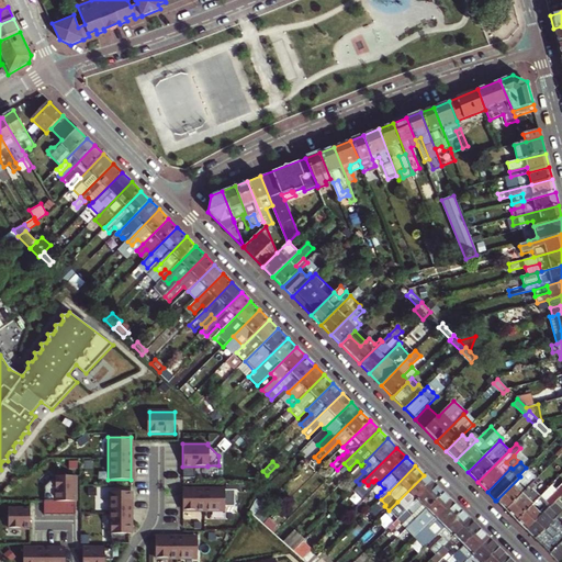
[(496,501),(505,510),(529,486),(536,480),(527,470),(520,476),(496,501)]
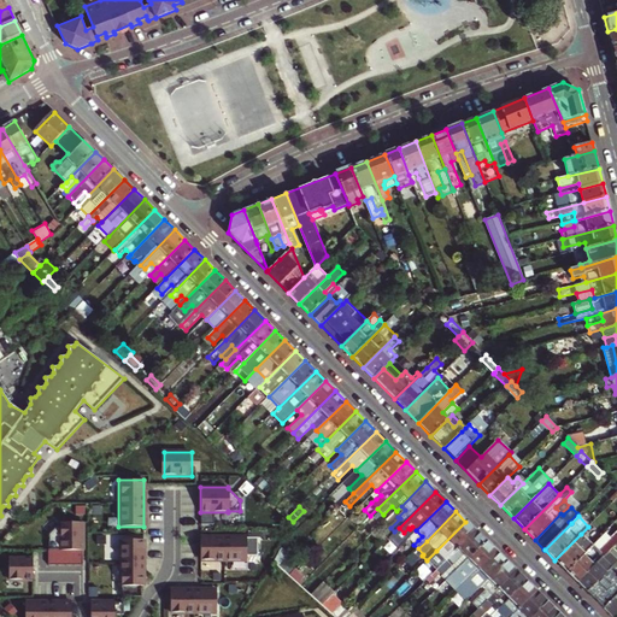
[(436,551),(446,560),(476,532),(465,522),(436,551)]
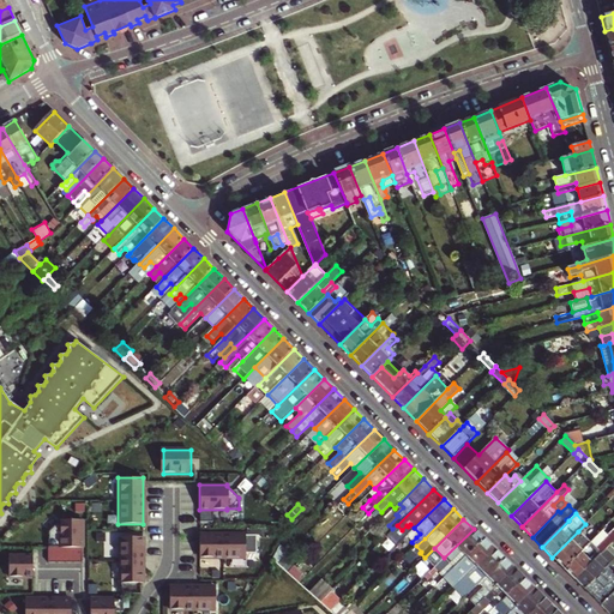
[(84,521),(59,521),(59,548),(84,548),(84,521)]
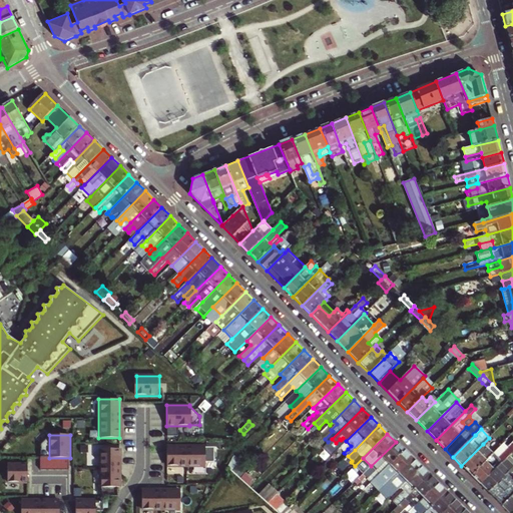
[(351,446),(346,441),(343,445),(348,449),(351,446)]
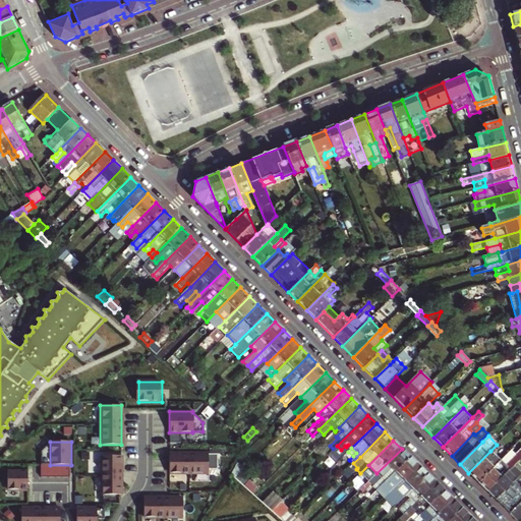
[(377,473),(385,482),(410,457),(402,449),(377,473)]
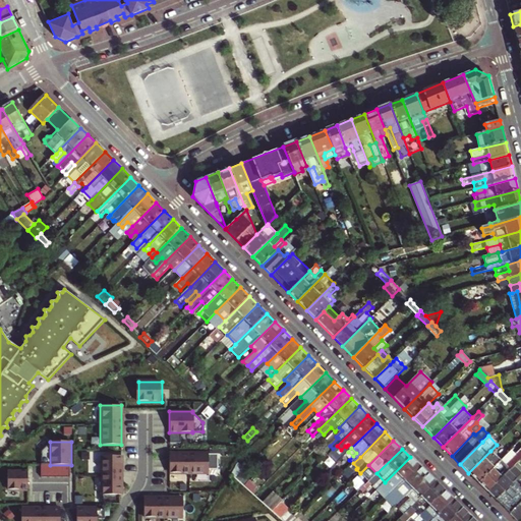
[(478,482),(487,491),(518,462),(520,458),(520,449),(515,455),(505,465),(501,461),(494,468),(478,482)]
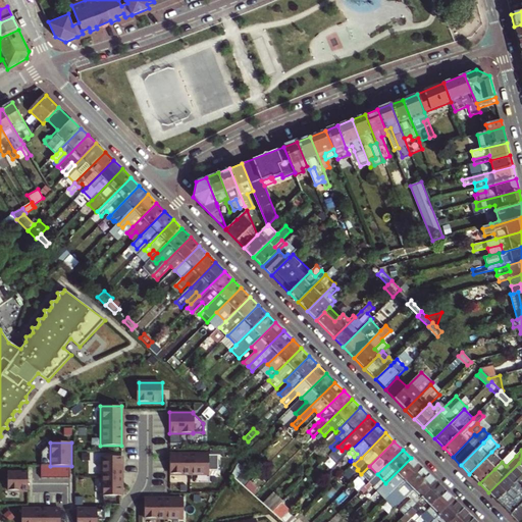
[(469,474),(479,483),(494,469),(487,461),(494,455),(491,452),(469,474)]
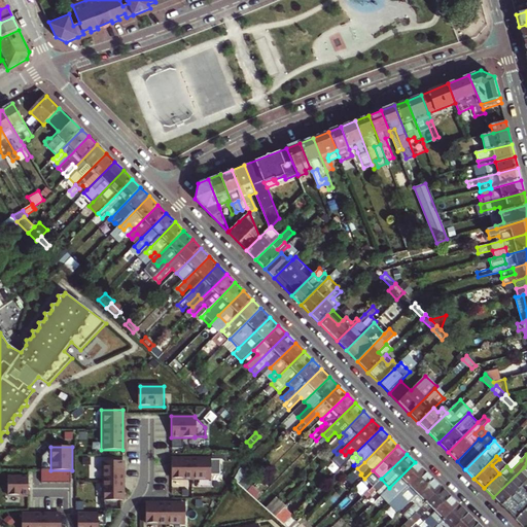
[(506,466),(511,470),(521,460),(517,456),(506,466)]
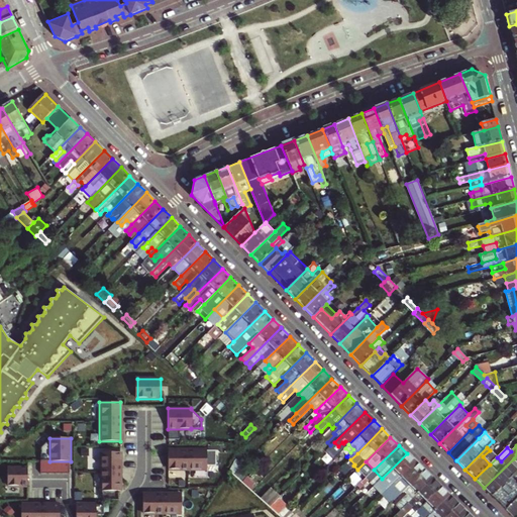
[(168,450),(168,472),(187,472),(187,450),(168,450)]
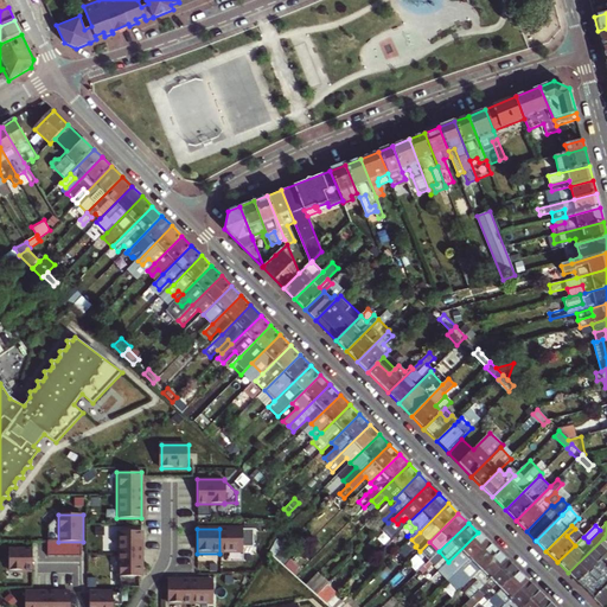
[(243,529),(219,529),(219,554),(243,554),(243,529)]
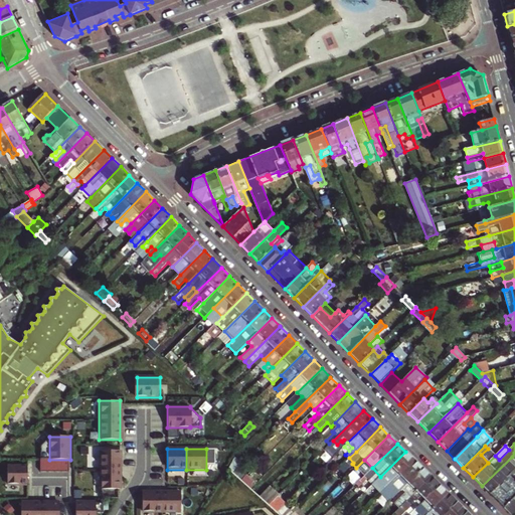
[(481,455),(488,463),(495,456),(488,449),(481,455)]
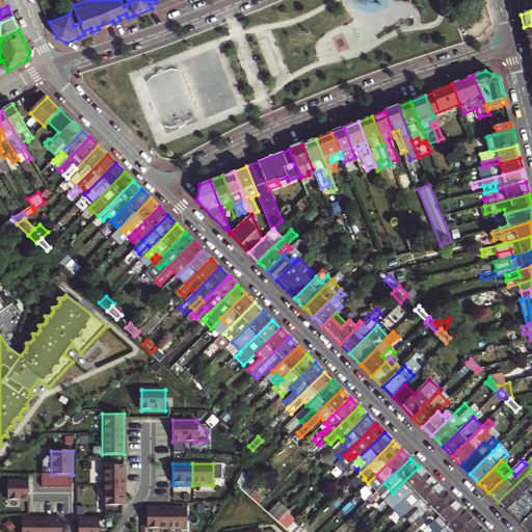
[(124,466),(102,466),(102,485),(124,485),(124,466)]
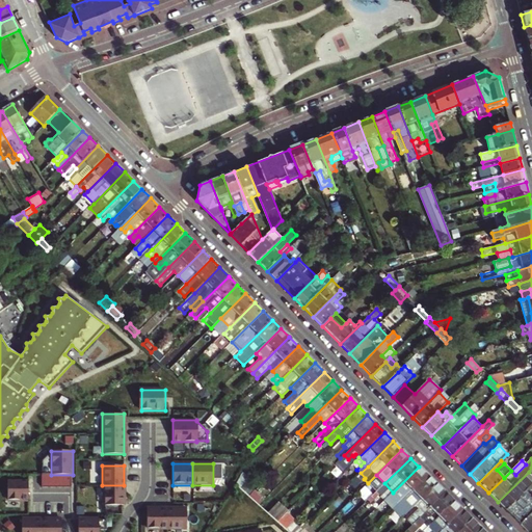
[(394,508),(395,508),(427,476),(419,467),(393,493),(386,500),(394,508)]
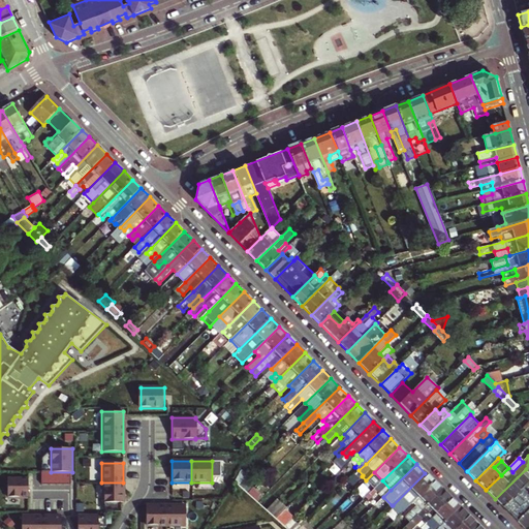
[(495,499),(503,507),(520,491),(518,489),(525,481),(522,478),(528,472),(526,469),(495,499)]
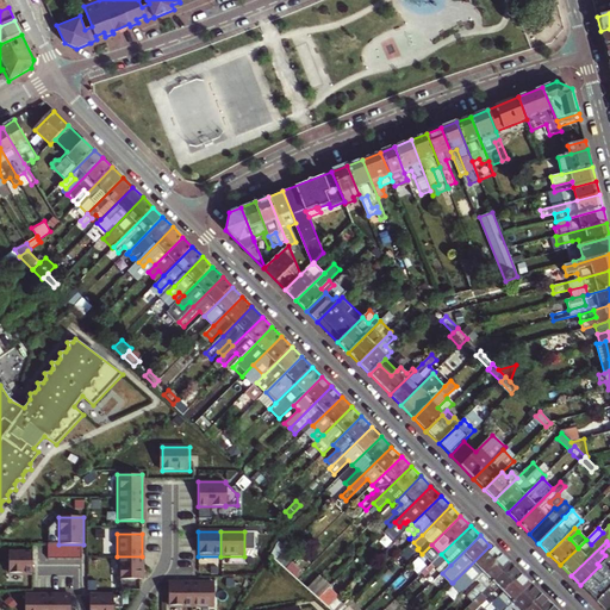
[(466,579),(471,584),(500,555),(490,546),(453,583),(458,587),(466,579)]
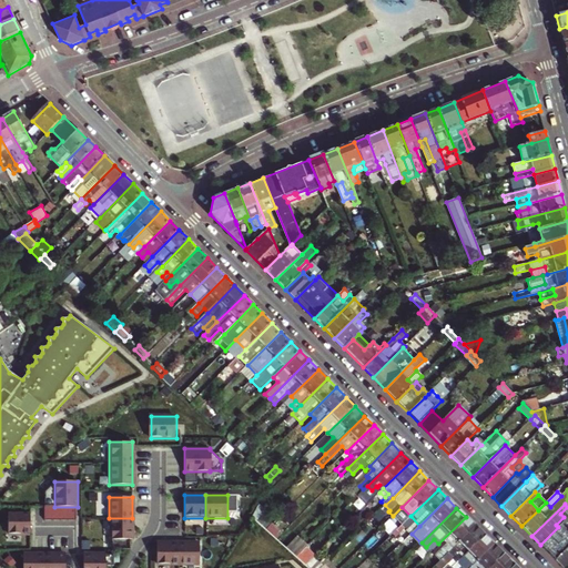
[(30,514),(8,514),(8,535),(30,535),(30,514)]
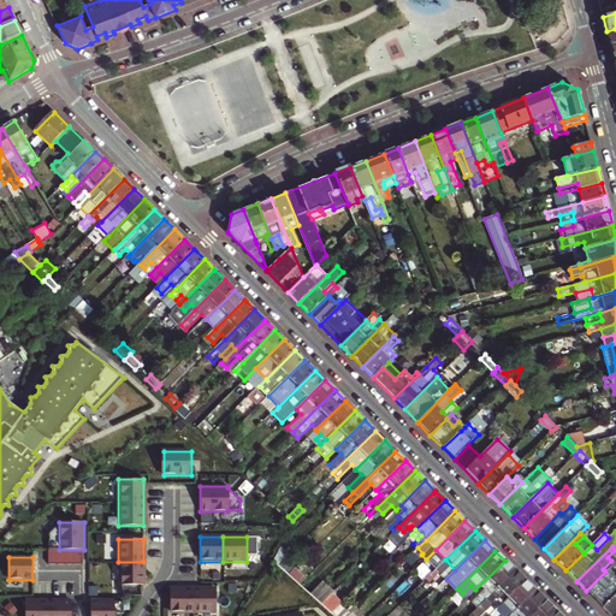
[(472,603),(478,609),(515,572),(505,561),(475,590),(480,594),(472,603)]
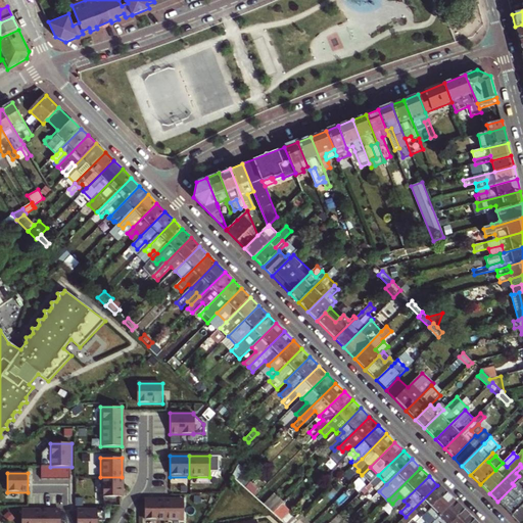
[(122,477),(100,477),(100,496),(122,496),(122,477)]
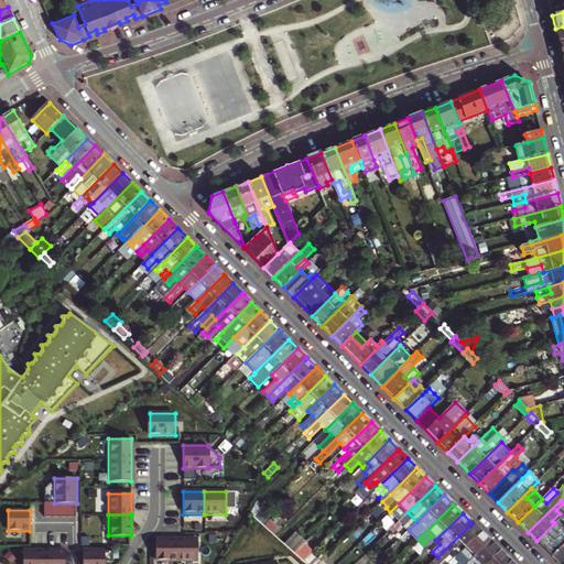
[(552,556),(562,545),(563,543),(563,523),(559,519),(554,523),(537,541),(552,556)]
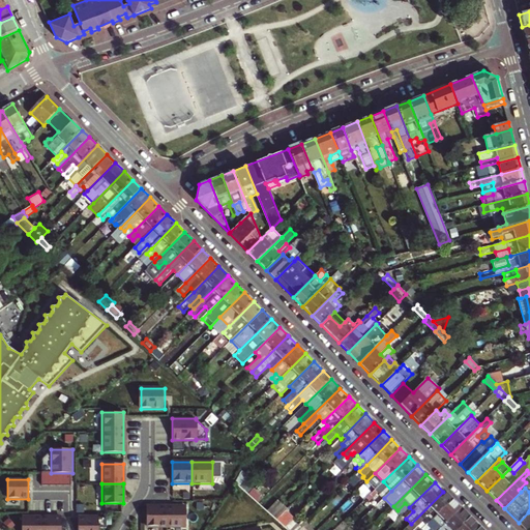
[(413,529),(422,521),(427,525),(451,500),(443,492),(411,524),(407,528),(409,529),(413,529)]
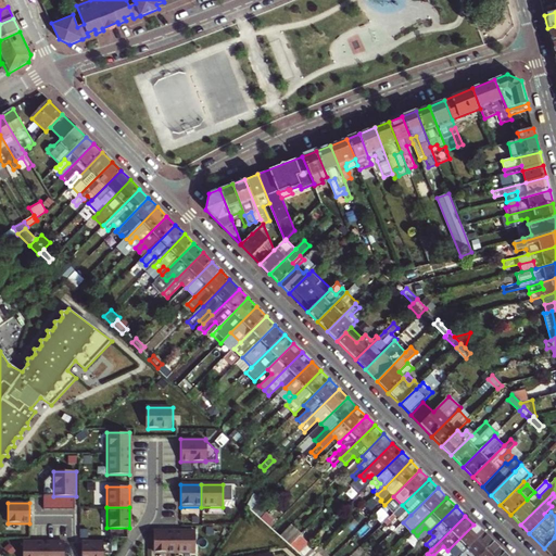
[(450,555),(459,555),(483,533),(474,525),(447,551),(452,555),(450,555)]
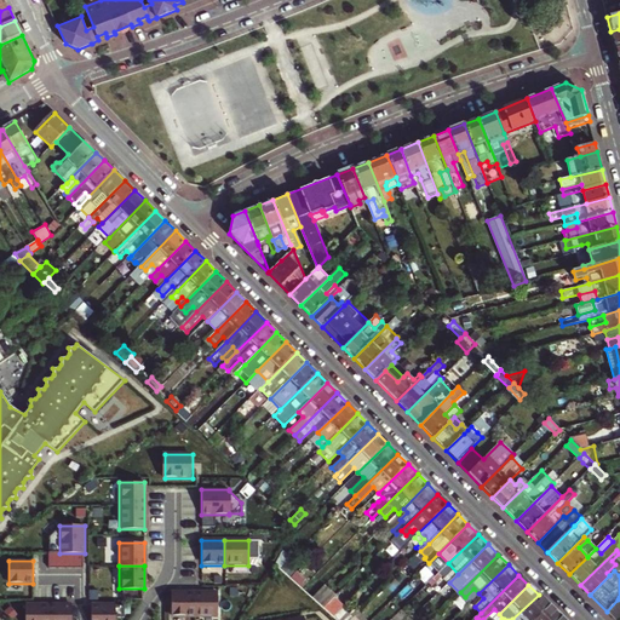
[(313,598),(322,608),(336,595),(325,586),(313,598)]
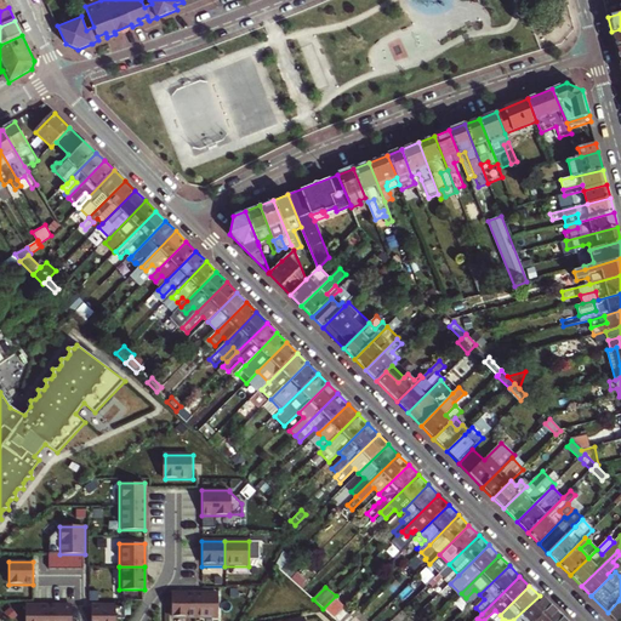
[(466,598),(471,603),(479,594),(474,590),(466,598)]
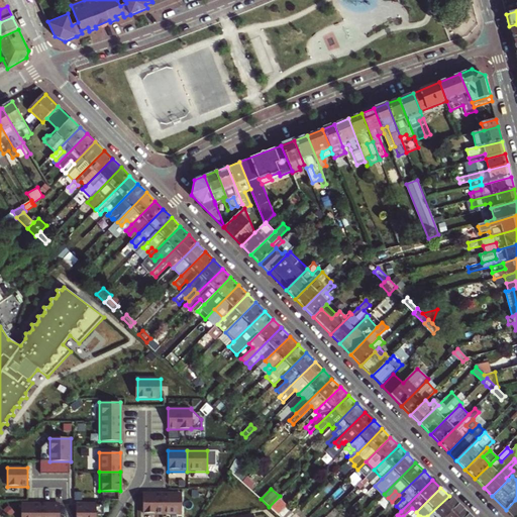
[(162,495),(142,495),(142,515),(162,515),(162,495)]
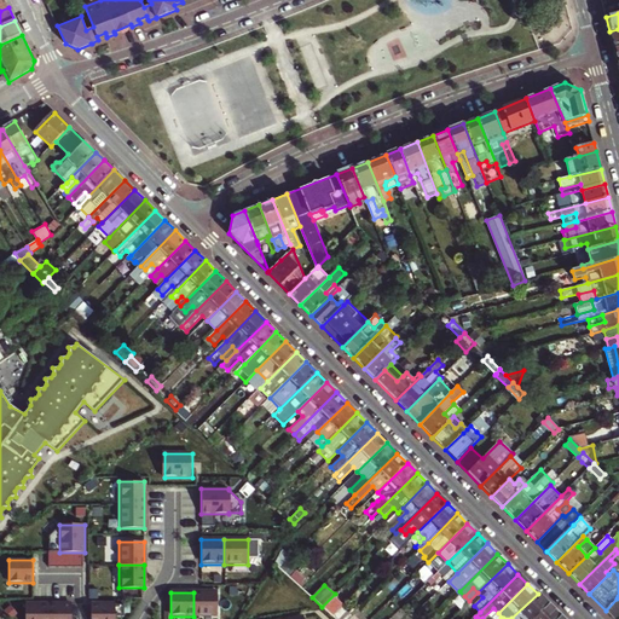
[(218,593),(194,593),(194,617),(218,617),(218,593)]
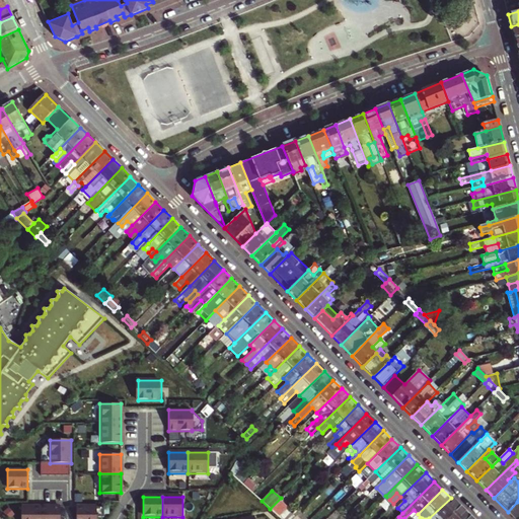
[(446,518),(459,506),(451,498),(429,518),(446,518)]
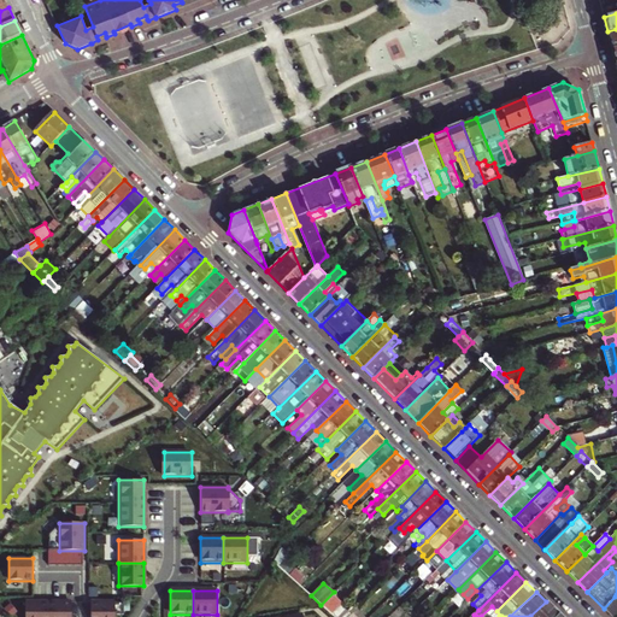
[(604,609),(611,616),(616,616),(616,598),(615,597),(604,609)]
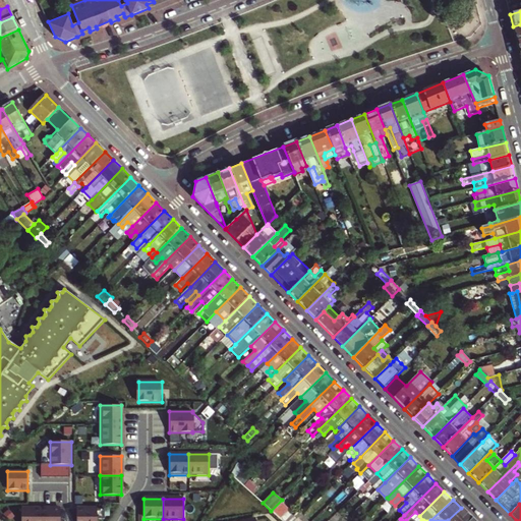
[(464,520),(469,517),(461,508),(448,520),(464,520)]
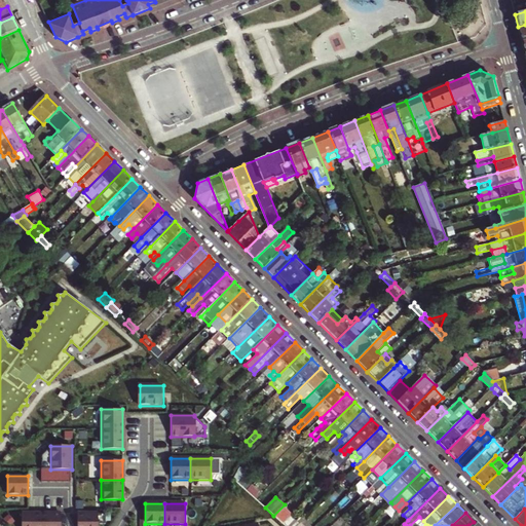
[(22,514),(21,525),(40,525),(41,514),(22,514)]
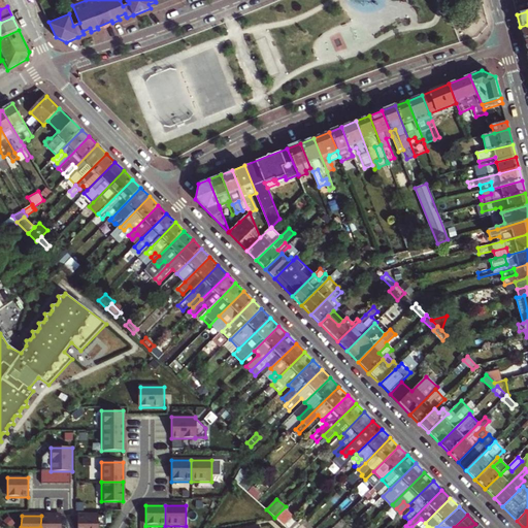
[(61,527),(61,516),(41,516),(40,527),(61,527)]
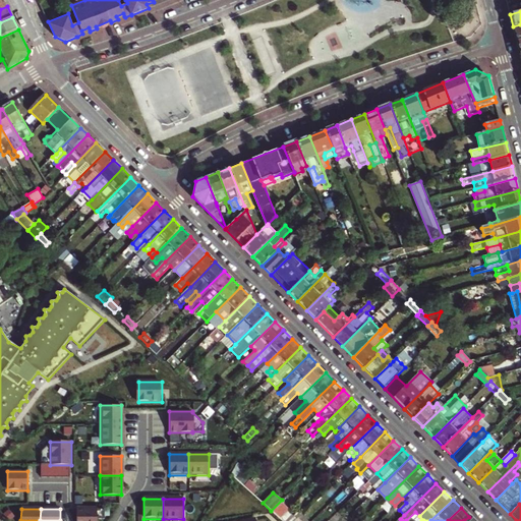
[(96,520),(97,509),(76,509),(76,520),(96,520)]
